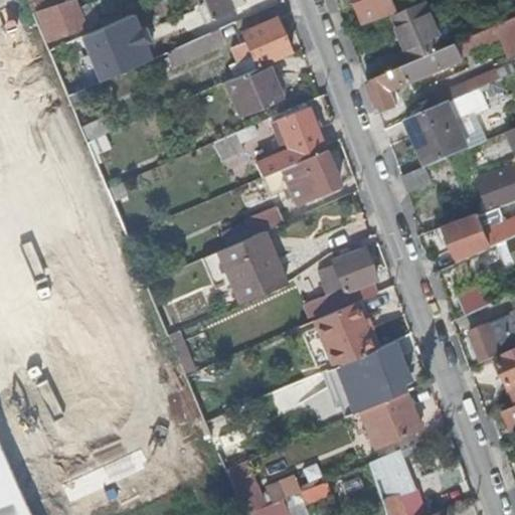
[(79,7),(75,0),(41,0),(29,6),(33,15),(36,14),(49,43),(98,23),(90,3),(79,7)]
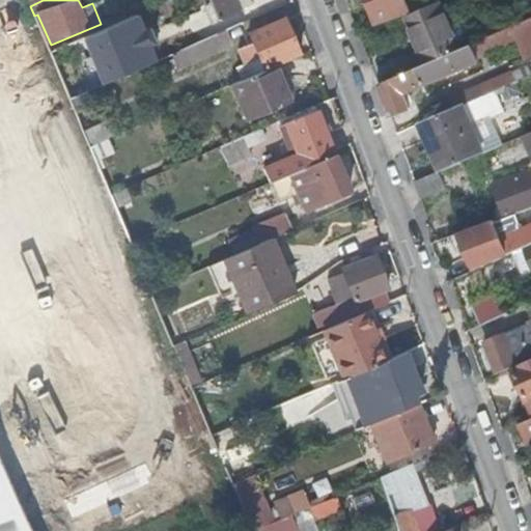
[(132,0),(124,3),(131,17),(149,8),(145,0),(132,0)]
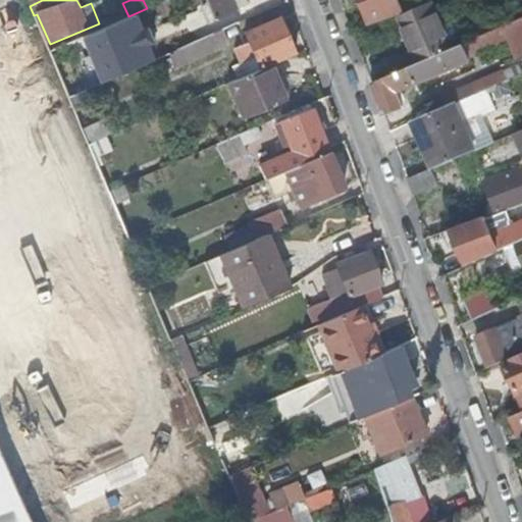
[(208,0),(215,14),(177,31),(184,44),(241,19),(236,8),(249,3),(247,0),(208,0)]
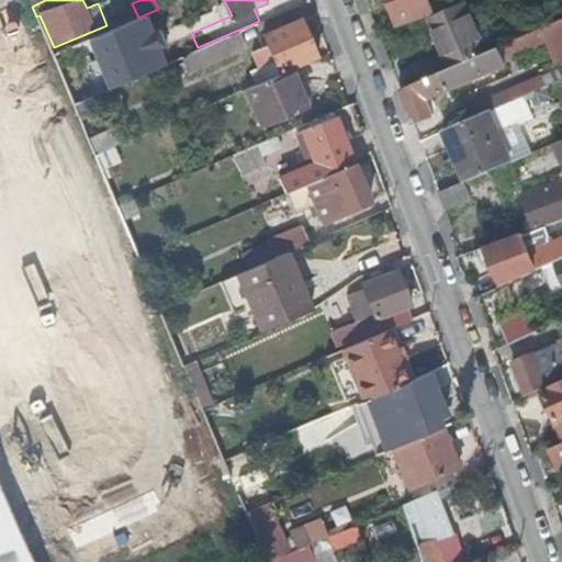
[(428,0),(390,0),(398,23),(433,10),(428,0)]
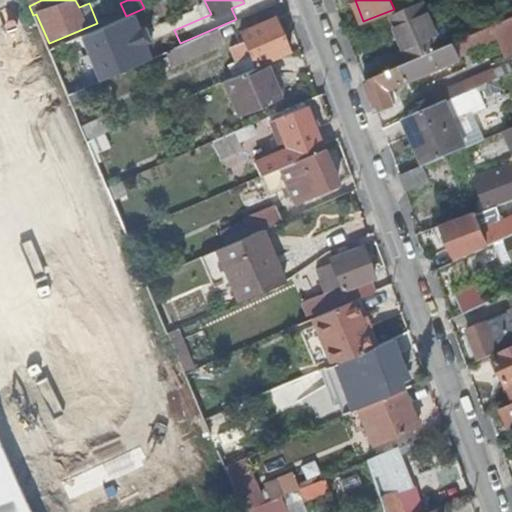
[(444,48),(425,2),(392,16),(411,62),(436,51),(442,48),(444,48)]
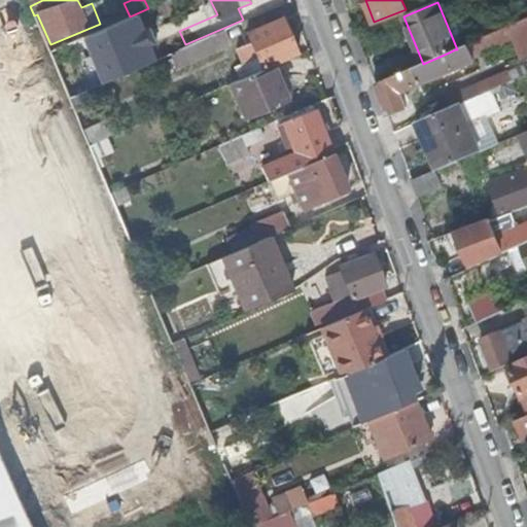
[(238,67),(243,79),(265,70),(264,67),(299,53),(283,16),(248,32),(254,47),(250,49),(248,44),(238,49),(244,64),(238,67)]
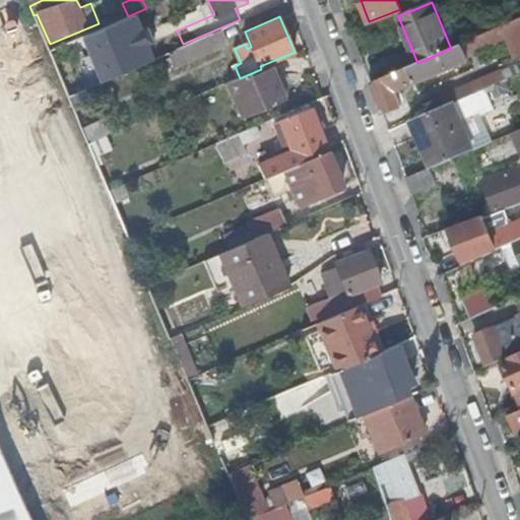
[(443,52),(449,67),(469,58),(468,56),(512,39),(518,54),(519,52),(519,18),(514,21),(451,49),(449,49),(443,52)]
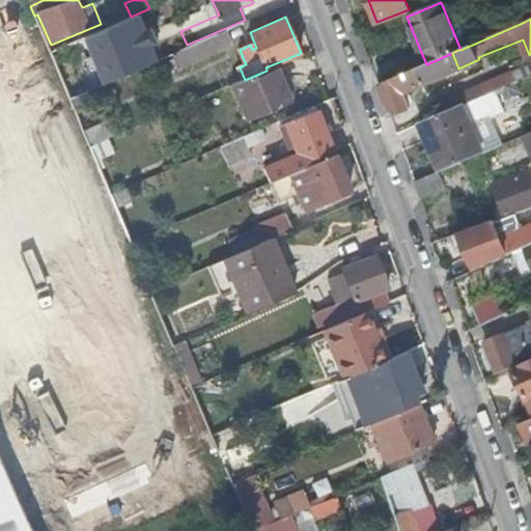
[(233,45),(227,30),(172,55),(178,68),(233,45)]
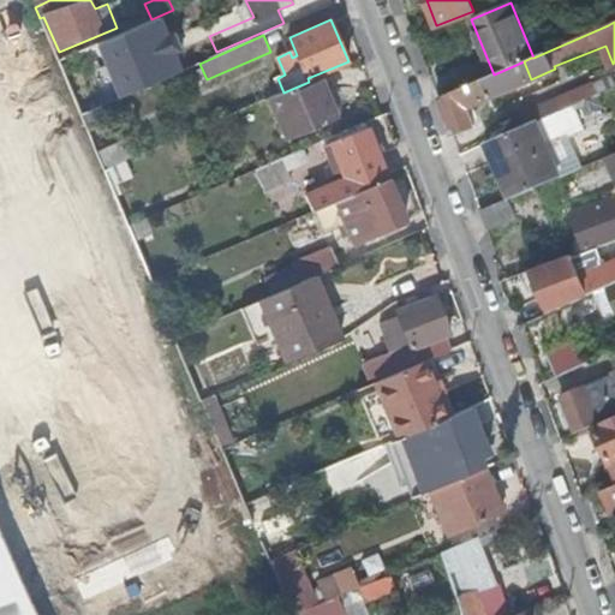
[(460,89),(467,107),(531,79),(524,61),(494,75),(460,89)]
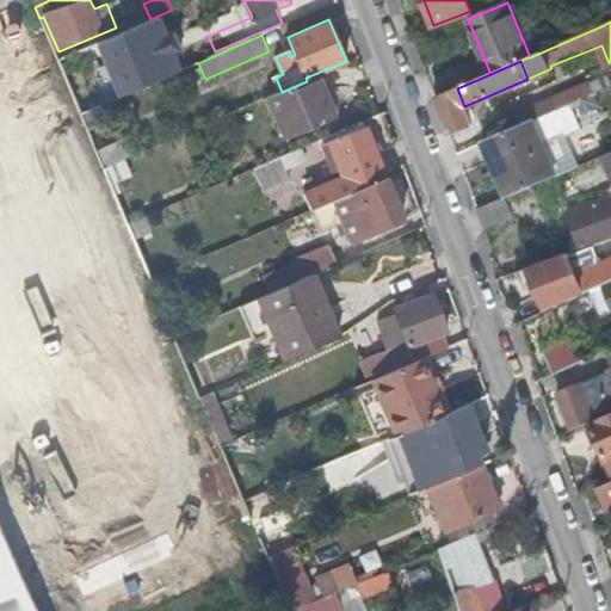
[(0,71),(0,300),(41,284),(50,306),(85,292),(74,267),(79,265),(0,71)]
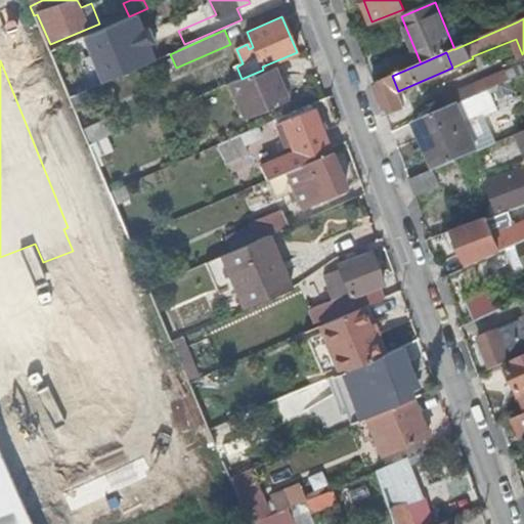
[(281,62),(276,64),(287,90),(293,88),(281,62)]
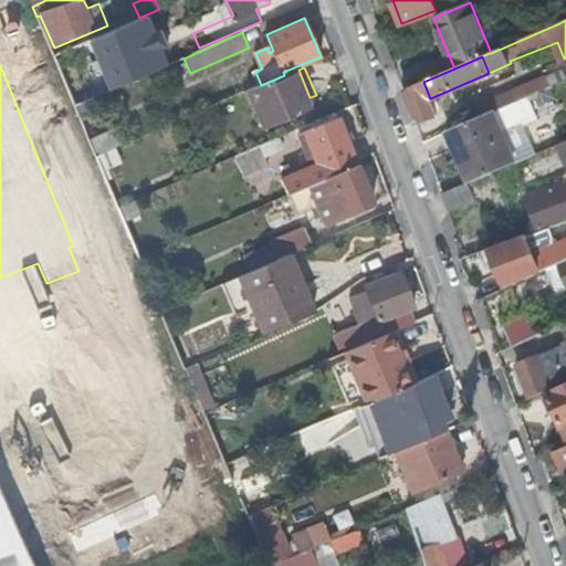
[(315,108),(310,97),(299,70),(297,69),(284,75),(261,85),(254,88),(271,127),(315,108)]
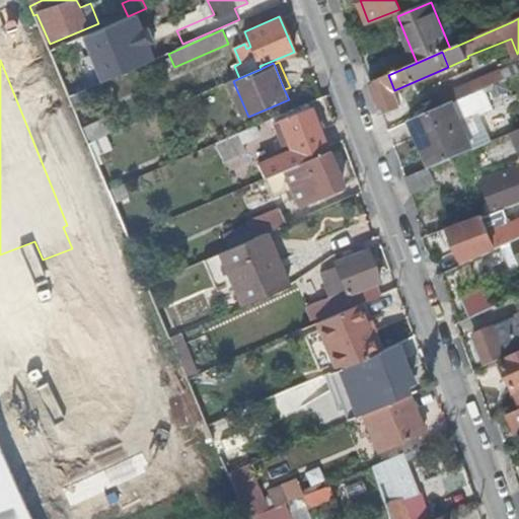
[(444,104),(484,89),(508,78),(518,73),(518,72),(517,66),(501,73),(500,70),(439,94),(444,104)]
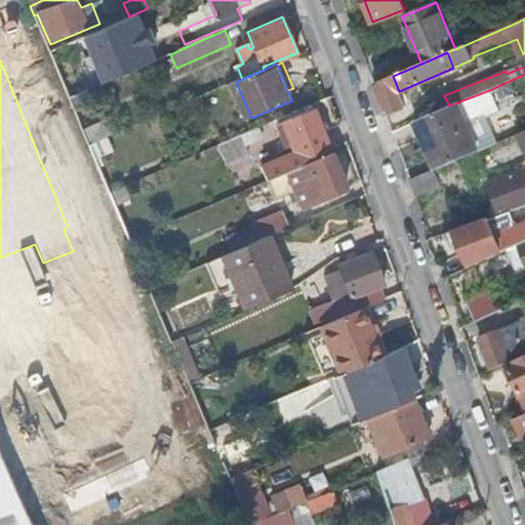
[(405,107),(399,91),(393,76),(375,83),(387,114),(405,107)]
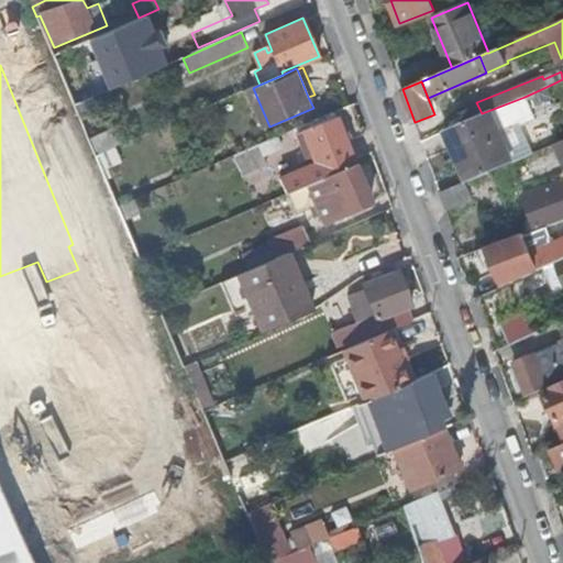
[(446,131),(468,181),(514,162),(500,133),(534,120),(525,97),(473,119),(446,131)]
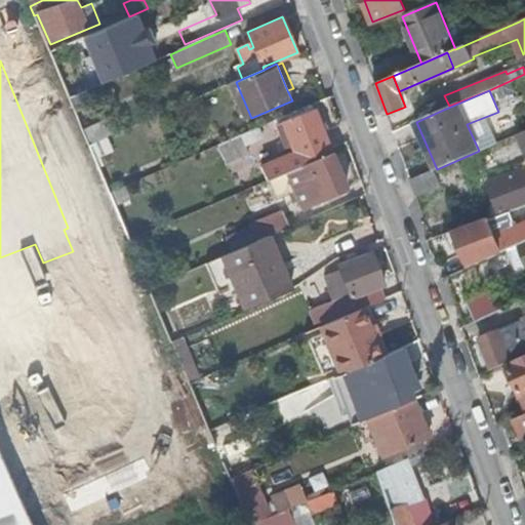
[(315,110),(313,105),(282,118),(284,123),(314,111),(315,110)]
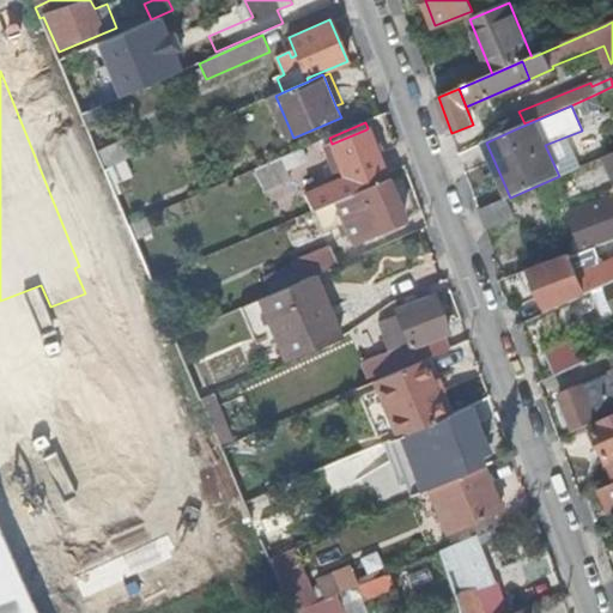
[(305,193),(314,211),(332,202),(372,186),(386,180),(387,178),(366,129),(332,144),(345,176),(305,193)]
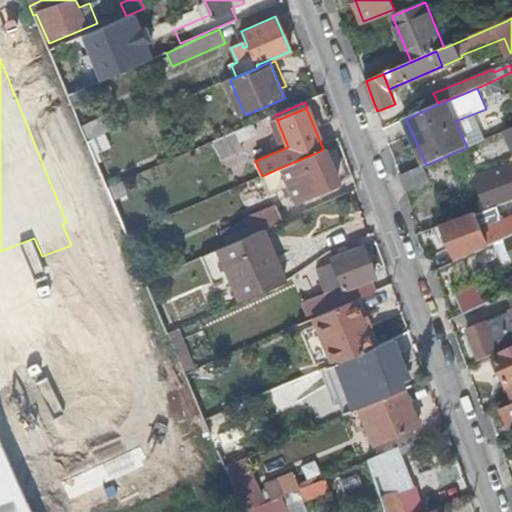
[(78,127),(93,154),(111,144),(95,117),(78,127)]
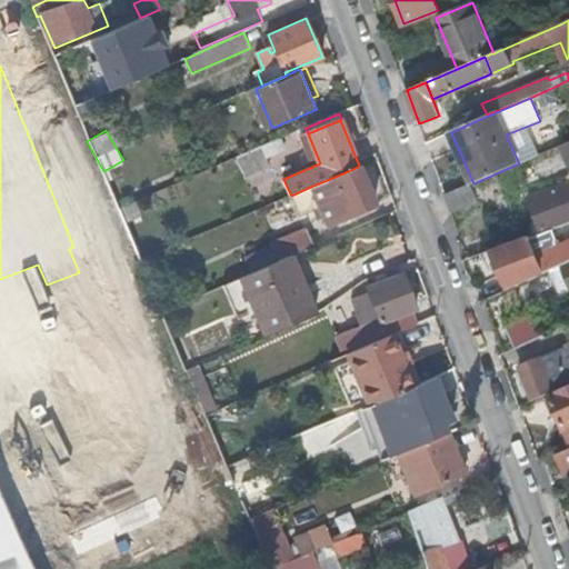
[(286,150),(280,139),(261,147),(266,159),(286,150)]
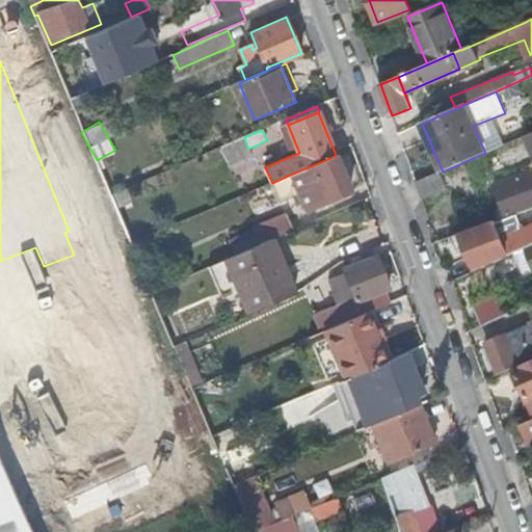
[(531,132),(523,137),(531,156),(531,155),(531,132)]
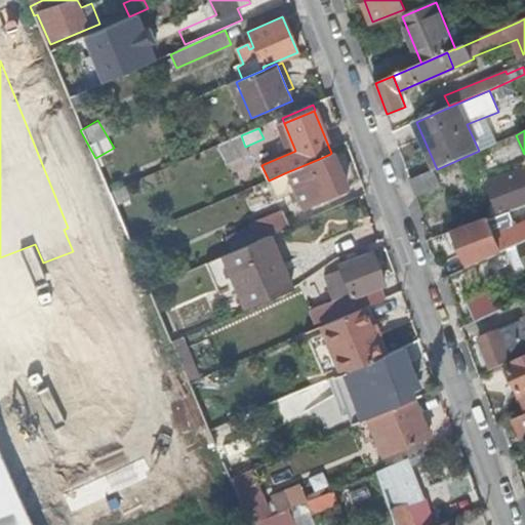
[(248,154),(245,147),(241,135),(219,146),(227,164),(248,154)]
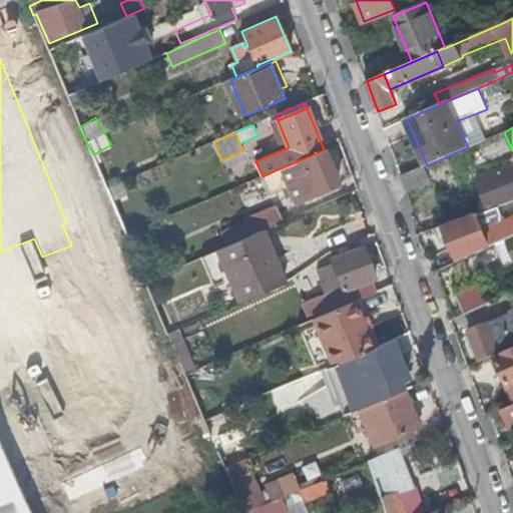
[(338,184),(323,150),(312,155),(278,169),(293,204),(312,195),(338,184)]
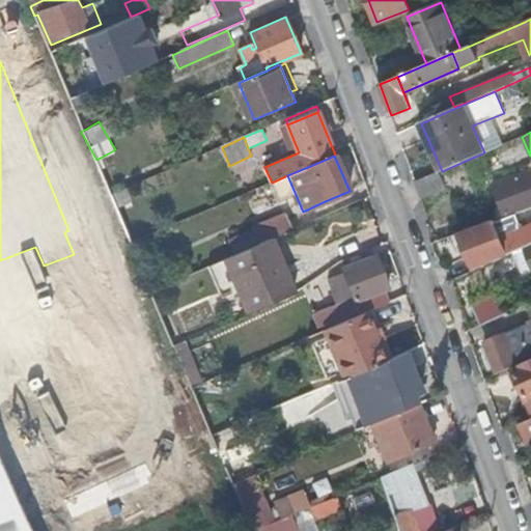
[(494,185),(504,216),(512,213),(530,205),(530,162),(528,163),(530,172),(494,185)]
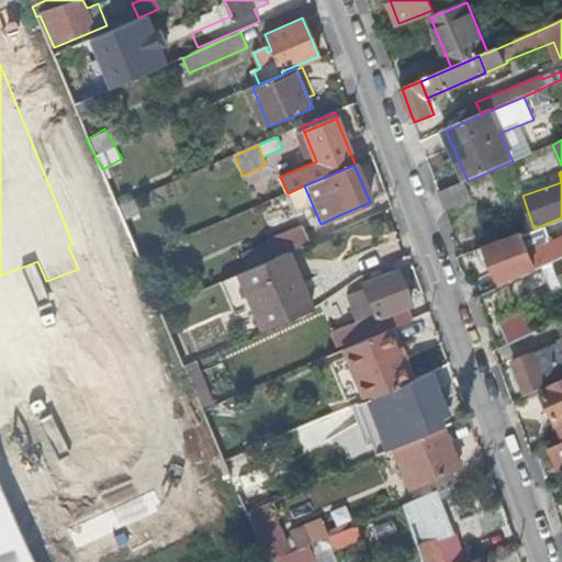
[(472,199),(465,182),(440,192),(447,209),(472,199)]
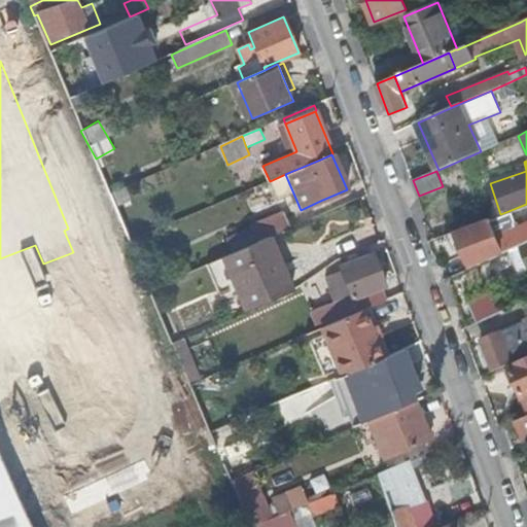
[(250,224),(251,227),(257,243),(265,240),(290,229),(282,211),(250,224)]
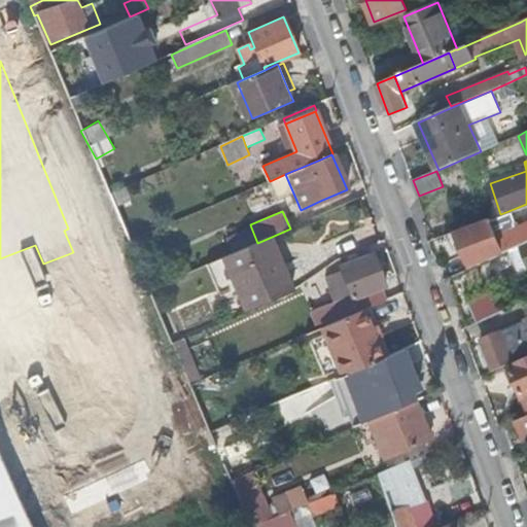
[(457,230),(473,268),(513,250),(526,243),(526,221),(516,226),(508,211),(500,214),(488,218),(457,230)]
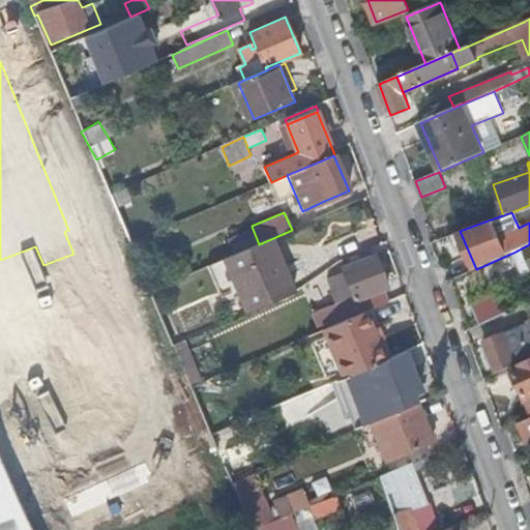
[(229,240),(235,255),(259,244),(253,229),(229,240)]
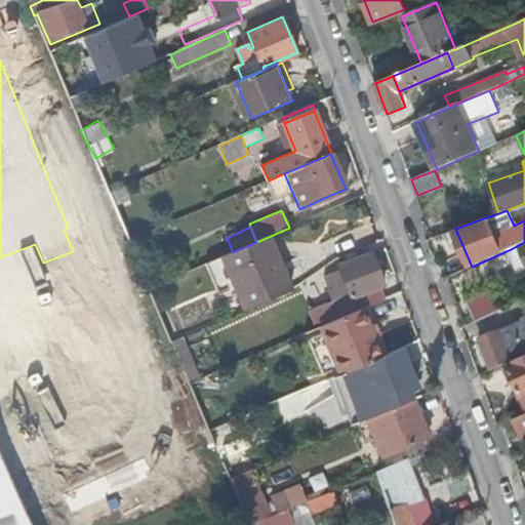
[(223,256),(244,310),(291,289),(284,271),(278,273),(264,239),(256,242),(233,252),(223,256)]
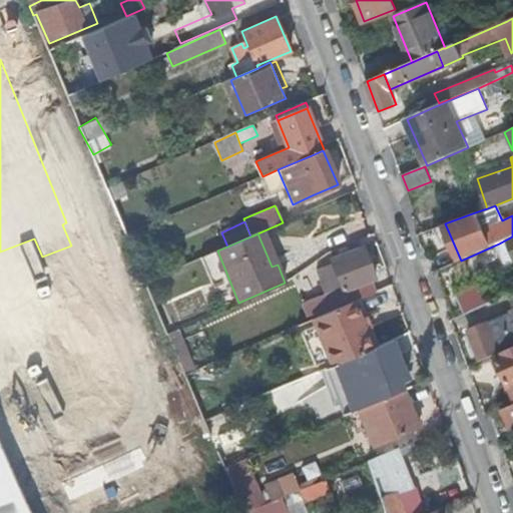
[(512,236),(499,243),(509,267),(512,265),(512,236)]
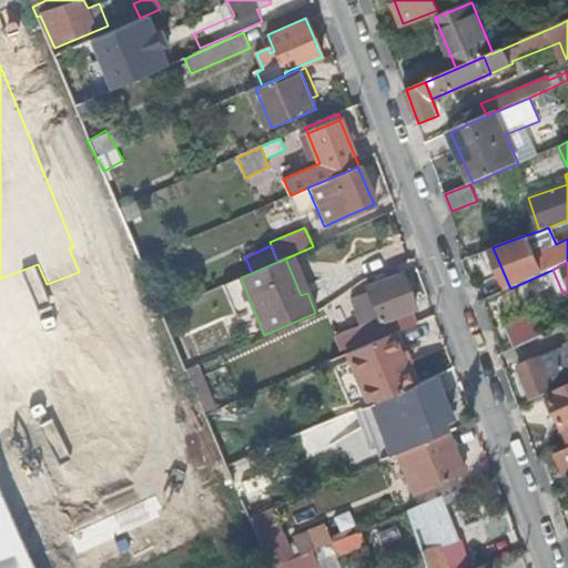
[(338,338),(345,353),(391,333),(398,331),(412,324),(407,312),(415,308),(402,273),(366,287),(379,322),(338,338)]
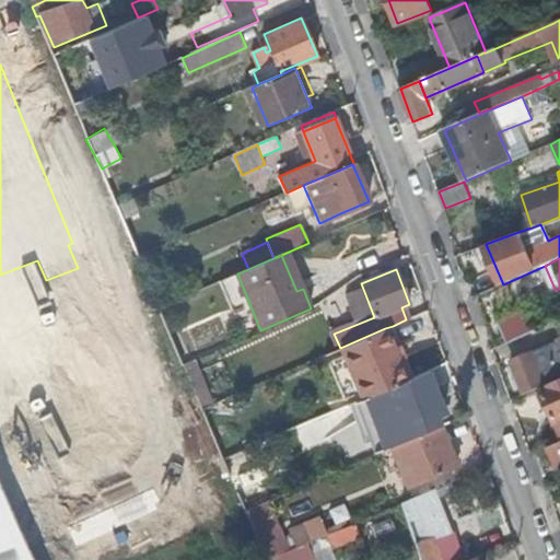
[(515,312),(496,319),(502,337),(522,329),(515,312)]
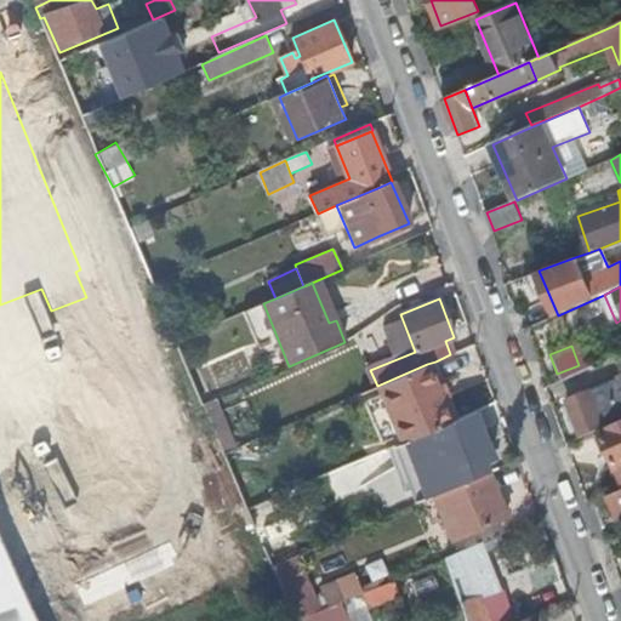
[(436,362),(427,364),(434,380),(442,377),(436,362)]
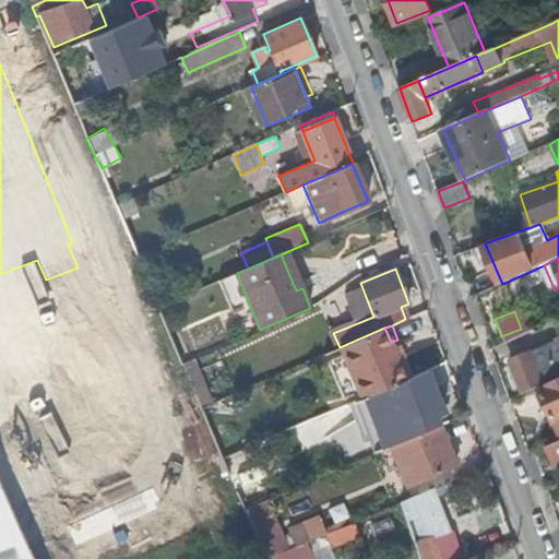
[(340,347),(361,399),(401,381),(406,379),(391,342),(384,328),(340,347)]
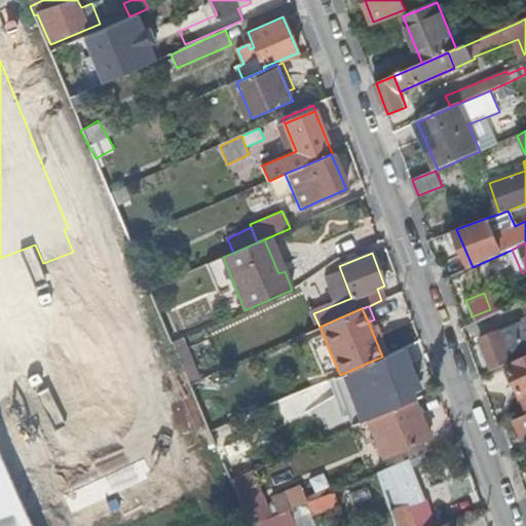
[(525,320),(482,339),(493,371),(508,365),(525,355),(525,320)]
